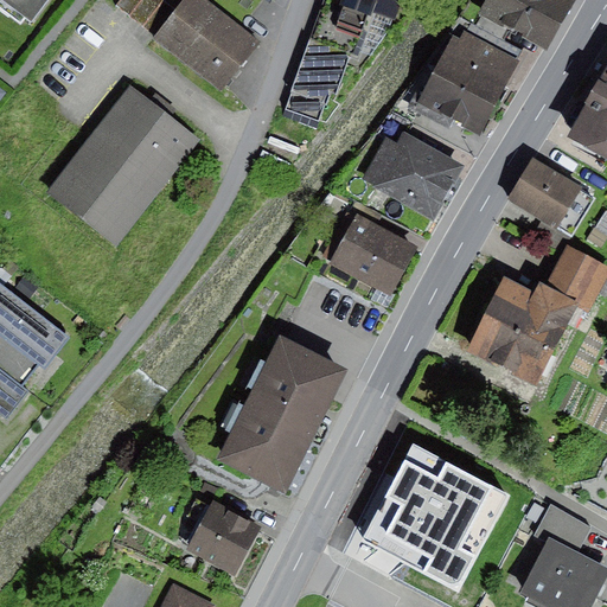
[(5,0),(32,19),(45,0),(5,0)]
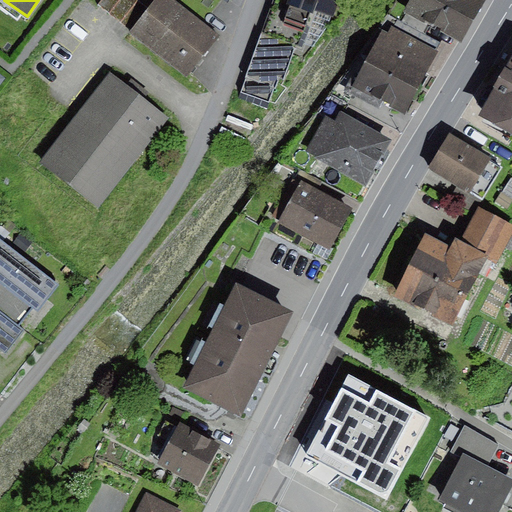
[(149,8),(138,0),(103,0),(99,6),(131,31),(149,8)]
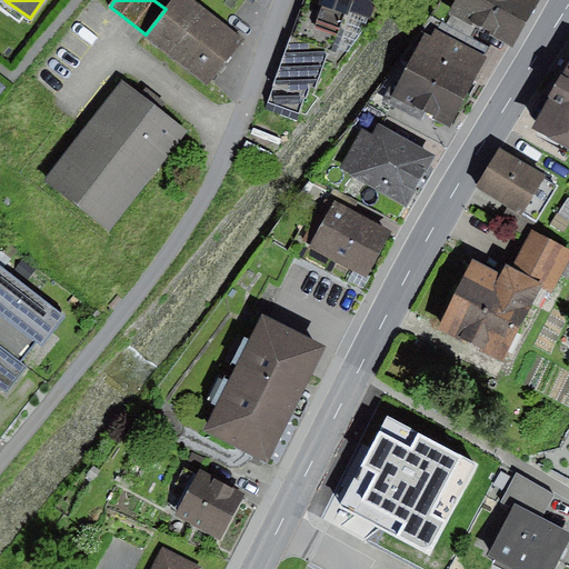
[(245,39),(193,0),(171,0),(166,9),(146,35),(143,37),(207,87),(245,39)]
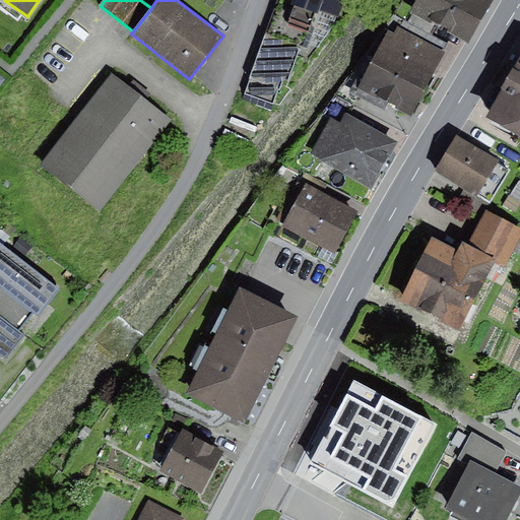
[(275,0),(266,30),(302,42),(305,43),(314,12),(318,13),(320,8),(339,14),(343,0),(275,0)]
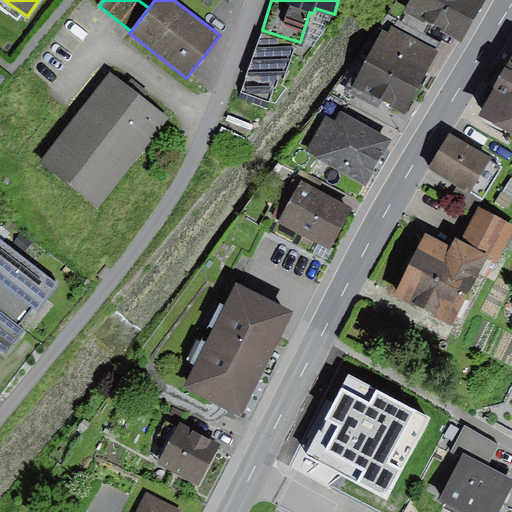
[(485,0),(410,0),(404,11),(407,13),(430,25),(462,43),(485,0)]
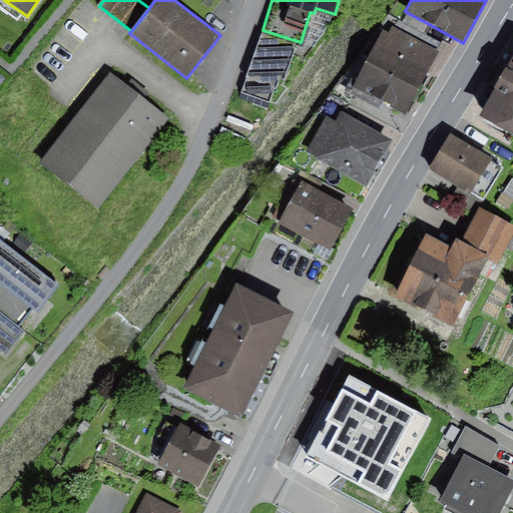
[(431,25),(408,13),(403,22),(427,34),(431,25)]
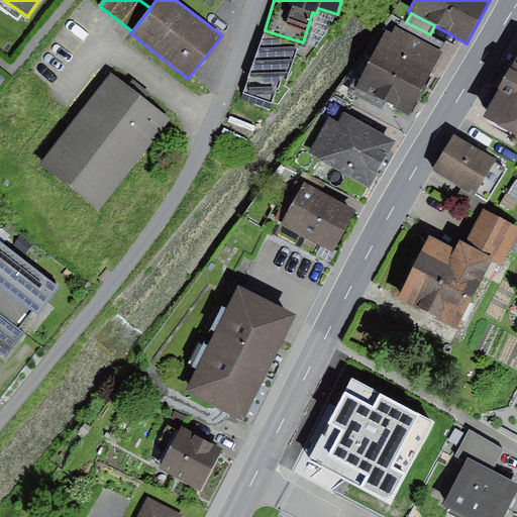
[(387,31),(371,66),(422,92),(448,44),(430,34),(406,22),(400,19),(392,34),(387,31)]
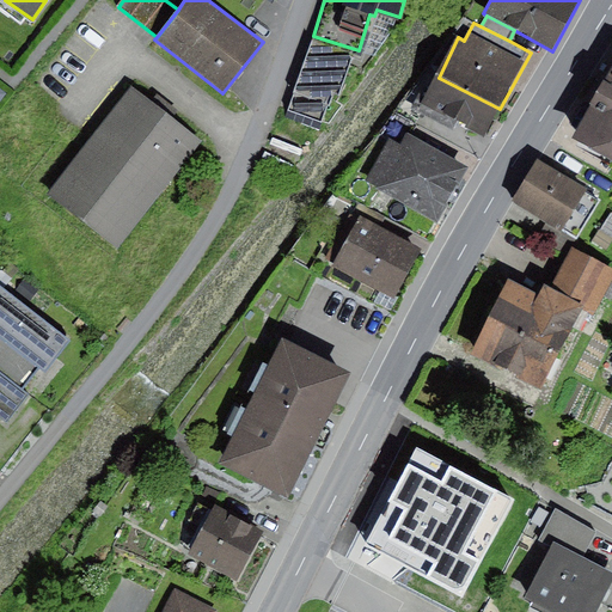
[(355,49),(313,36),(294,93),(329,106),(334,92),(340,93),(355,49)]
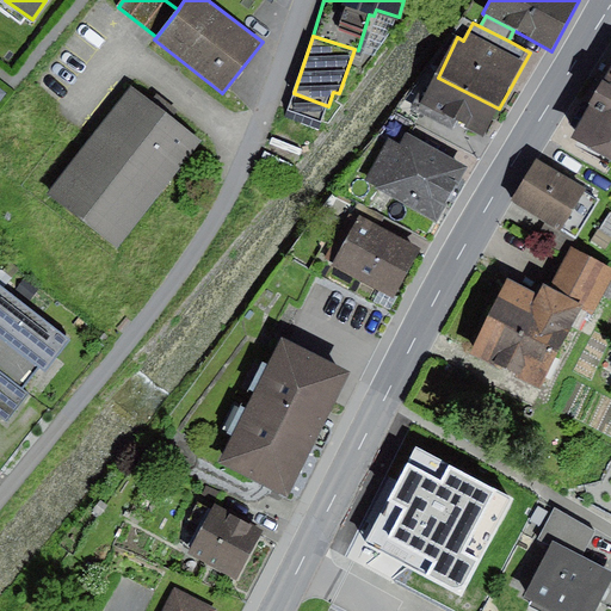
[(610,67),(573,137),(610,158),(610,67)]
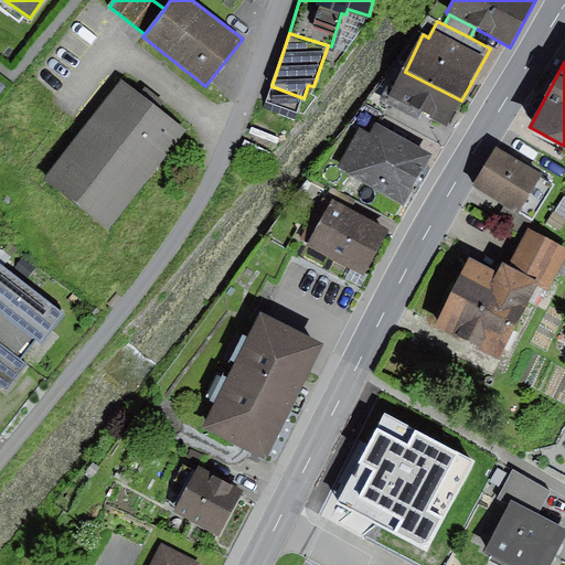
[(387,87),(381,100),(419,120),(423,114),(448,126),(461,100),(405,72),(394,92),(387,87)]
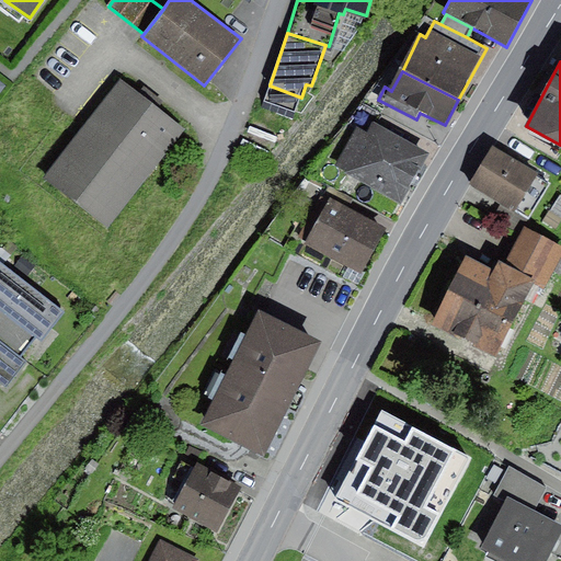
[(184,132),(119,81),(43,178),(106,229),(184,132)]
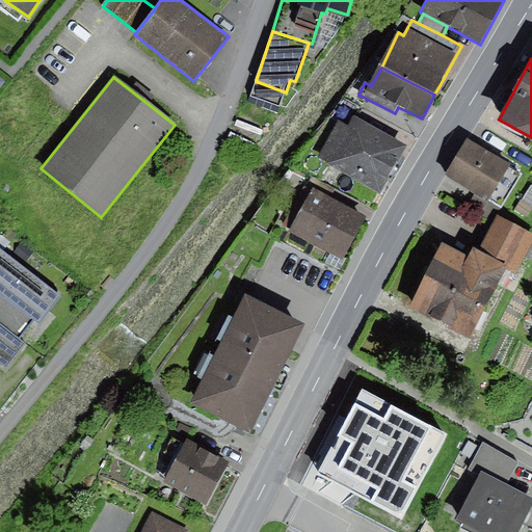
[(256,81),(250,97),(280,107),(286,92),(256,81)]
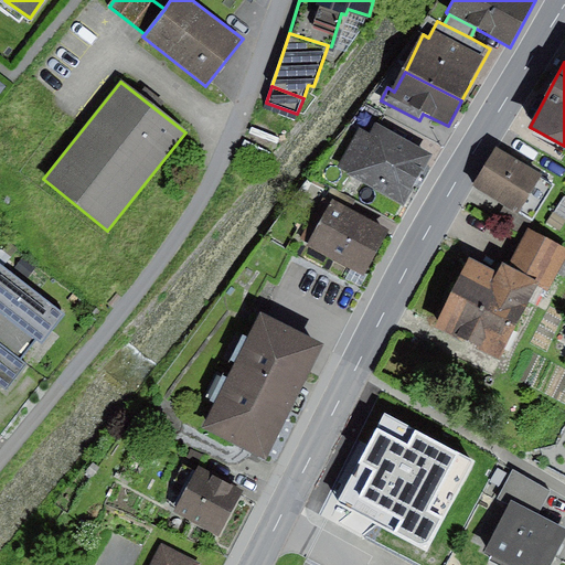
[(433,156),(376,125),(371,135),(360,129),(339,167),(349,172),(348,176),(404,206),(433,156)]
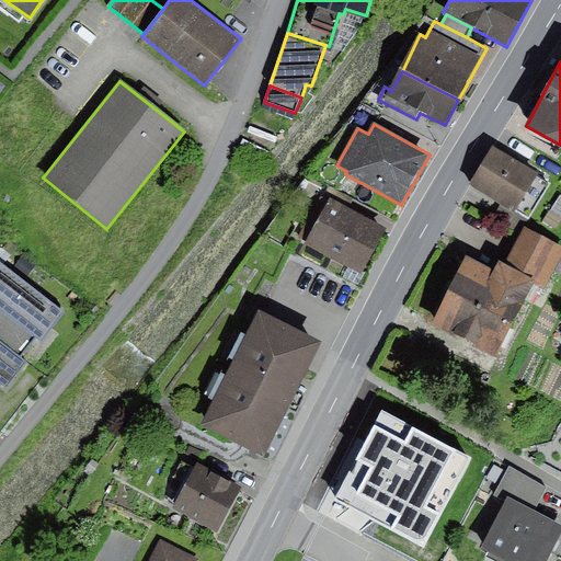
[(539,173),(493,148),(471,185),(529,218),(549,184),(537,178),(539,173)]
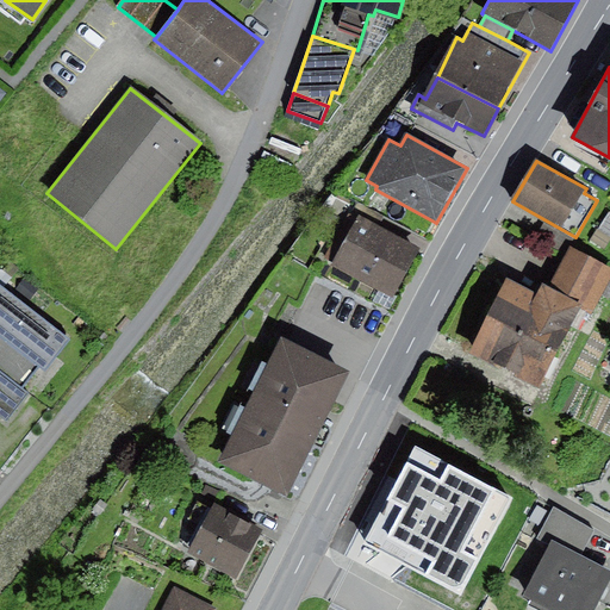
[(360,216),(380,226),(385,217),(365,206),(360,216)]
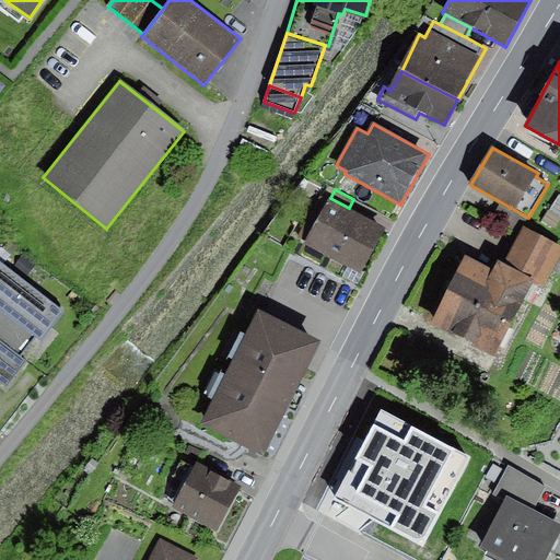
[(349,208),(330,198),(306,243),(362,272),(386,228),(349,208)]
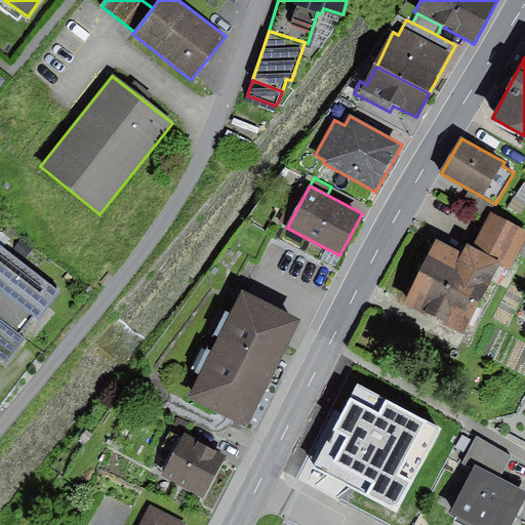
[(524,230),(490,213),(473,247),(502,263),(512,268),(524,241),(524,230)]
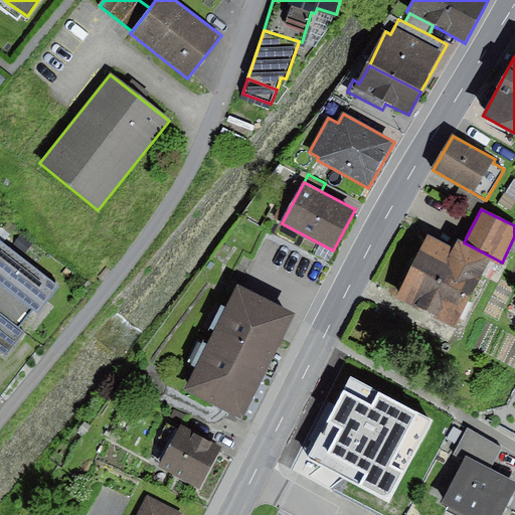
[(454,249),(427,235),(396,297),(458,328),(493,258),(464,242),(459,240),(454,249)]
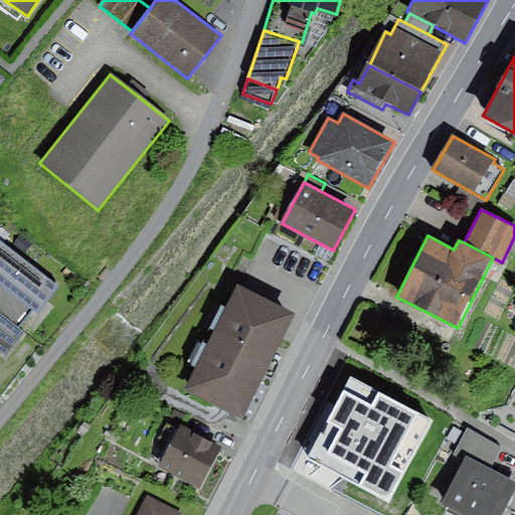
[(65,289),(1,238),(0,240),(0,302),(34,328),(65,289)]
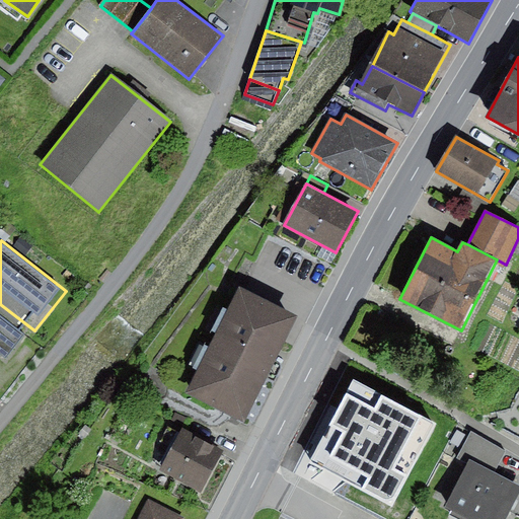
[(297,315),(239,287),(186,394),(243,424),(297,315)]
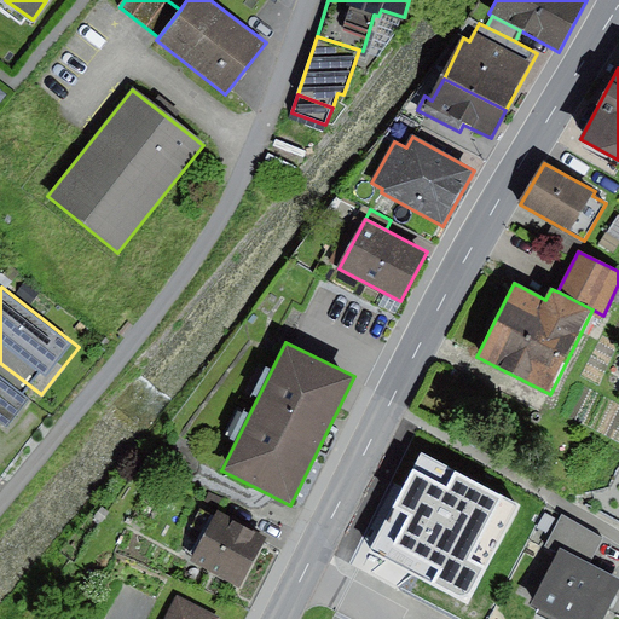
[(34,403),(0,376),(0,421),(12,431),(34,403)]
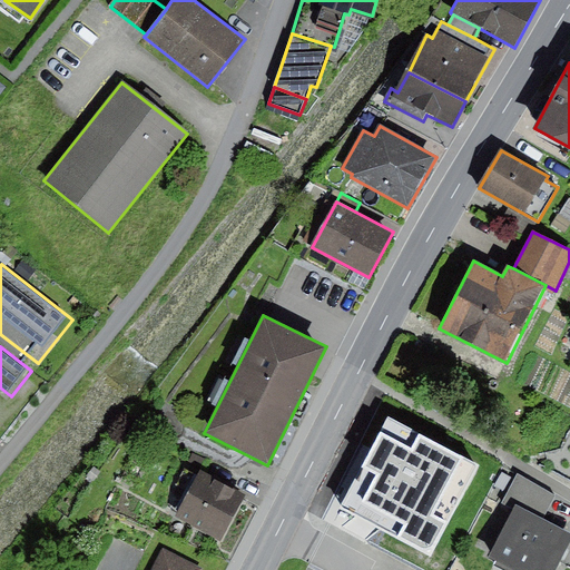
[(377,430),(345,492),(423,532),(455,470),(377,430)]
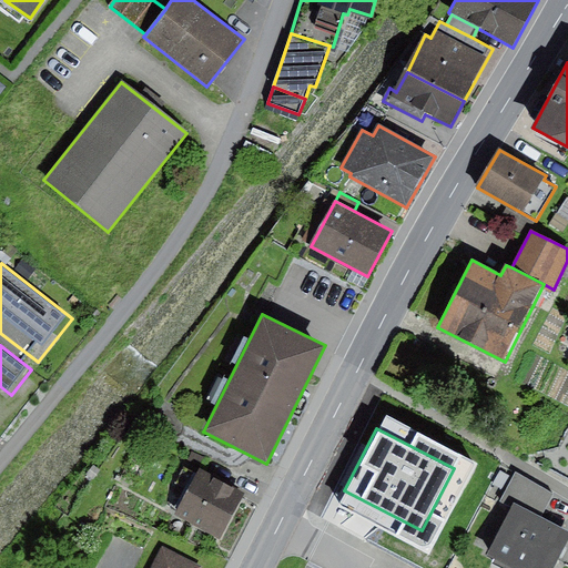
[(244,494),(200,470),(198,474),(184,467),(175,484),(189,492),(176,516),(220,539),(244,494)]
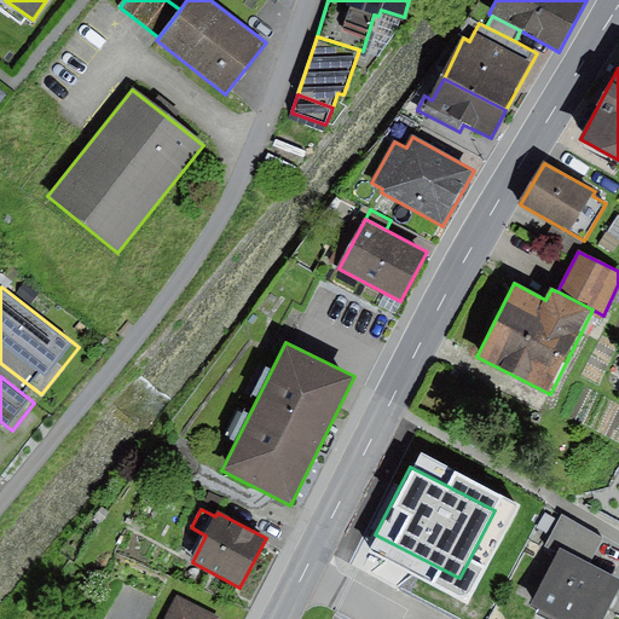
[(561,549),(590,565),(605,539),(562,515),(548,542),(561,549)]
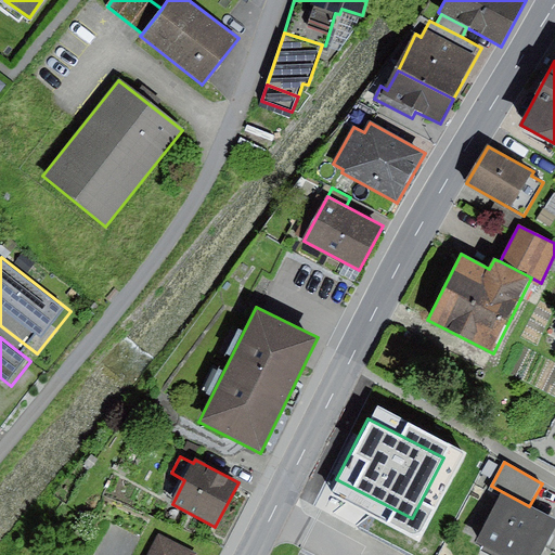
[(554,518),(529,506),(503,492),(478,542),(485,545),(482,552),(489,554),(541,554),(554,530),(554,518)]
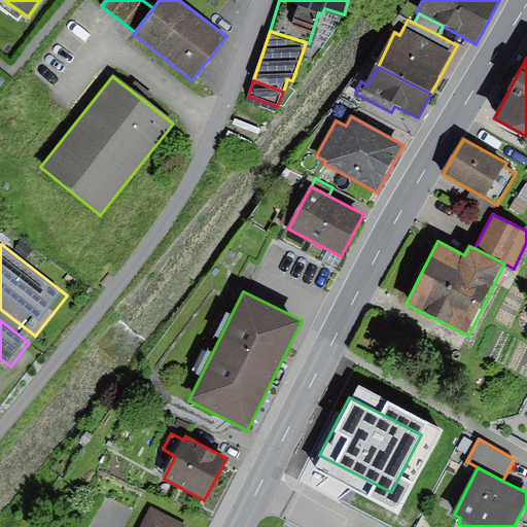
[(186,526),(187,526),(151,507),(141,526),(186,526)]
